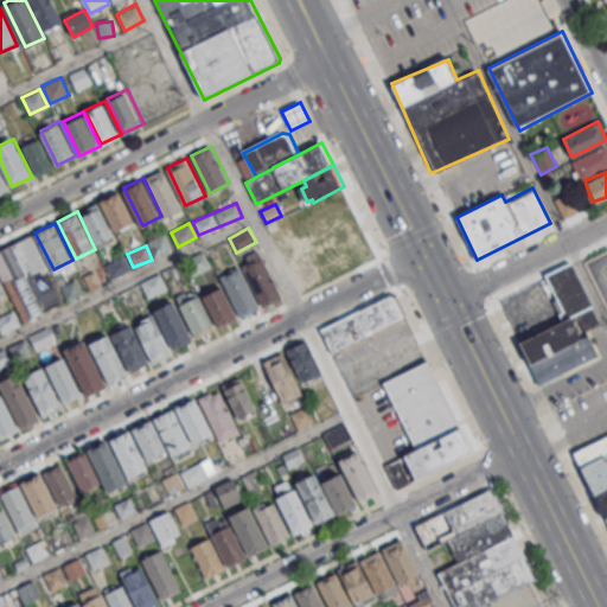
[(192,274),(209,267),(203,253),(187,260),(192,274)]
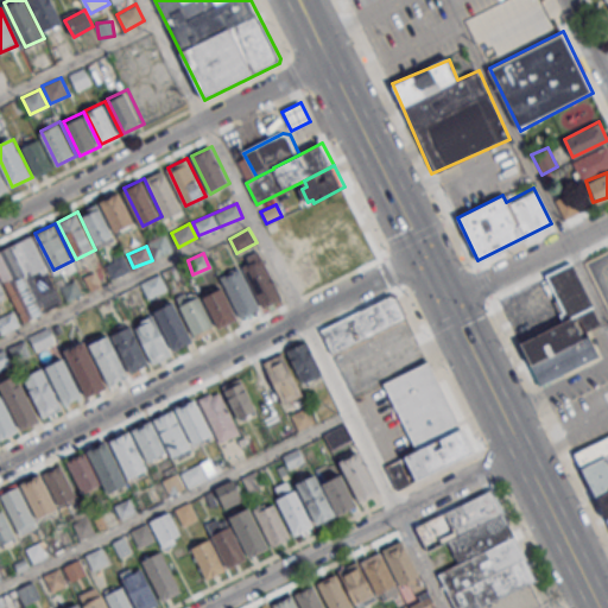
[(112,278),(131,270),(124,254),(105,264),(112,278)]
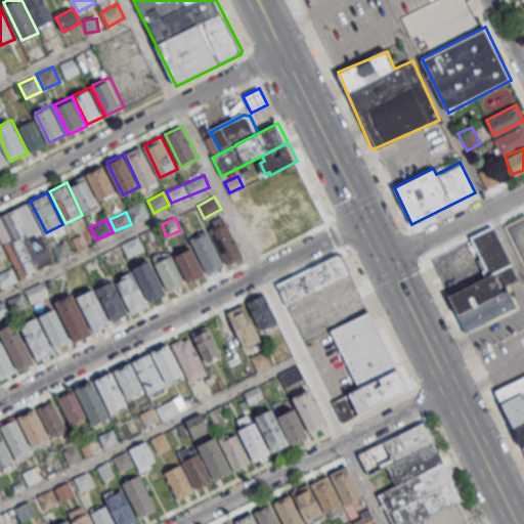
[(227,220),(245,256),(228,264),(210,229),(227,220)]
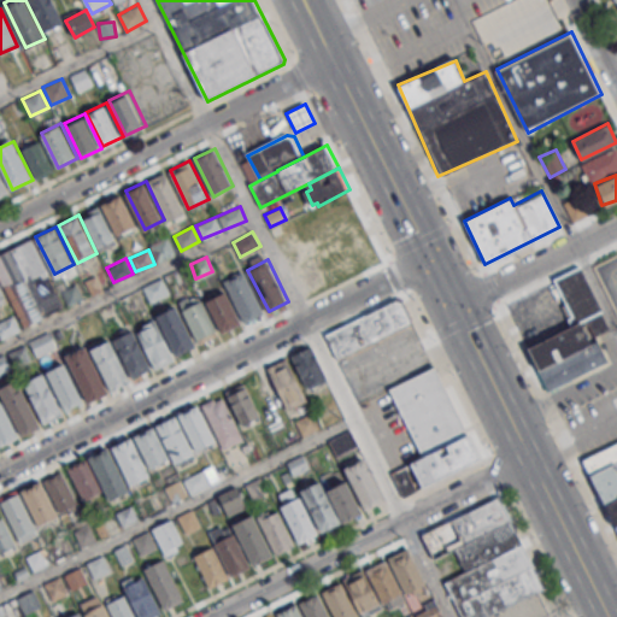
[(611,362),(598,334),(610,328),(579,265),(550,280),(574,327),(529,350),(551,393),(611,362)]
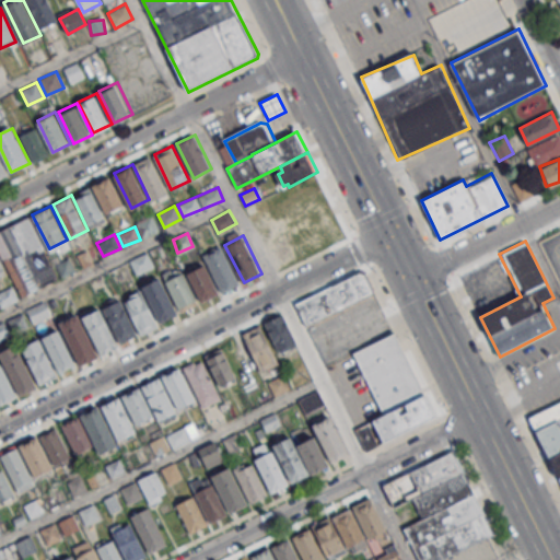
[(222,246),(241,284),(223,293),(205,255),(222,246)]
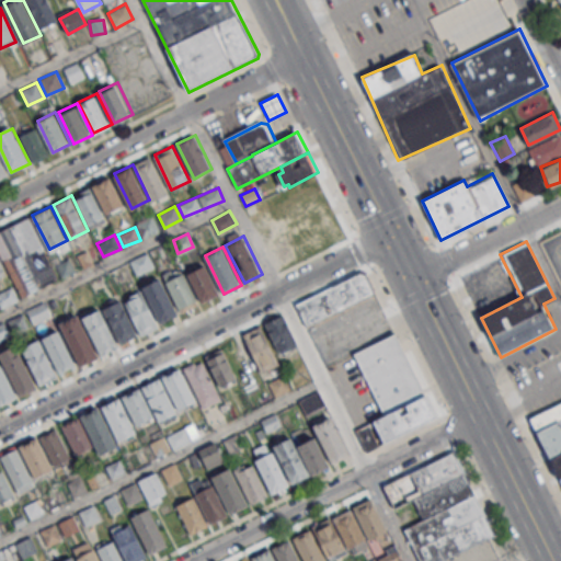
[(130,262),(137,275),(153,266),(147,253),(130,262)]
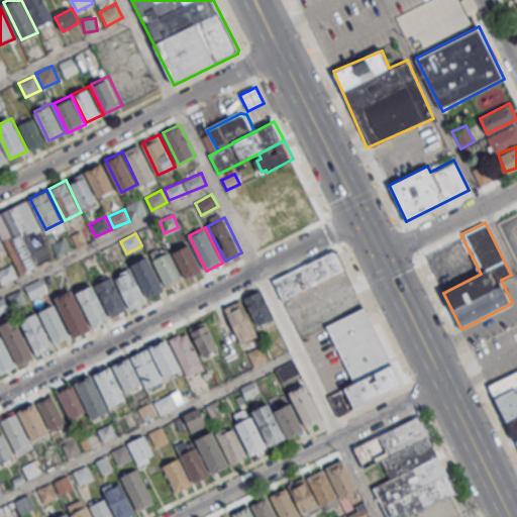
[(201,271),(188,243),(171,251),(185,279),(201,271)]
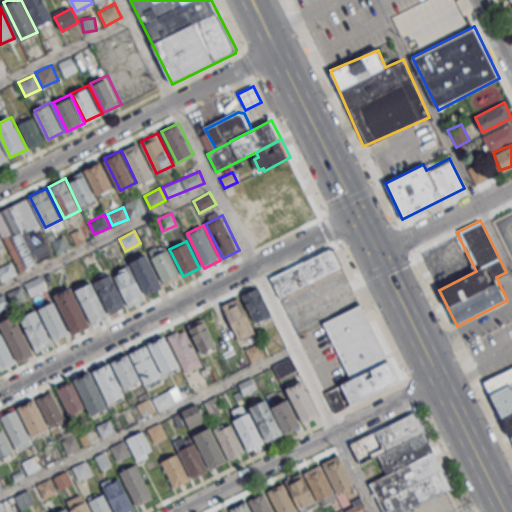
[(168,247),(183,278),(167,285),(152,255),(168,247)]
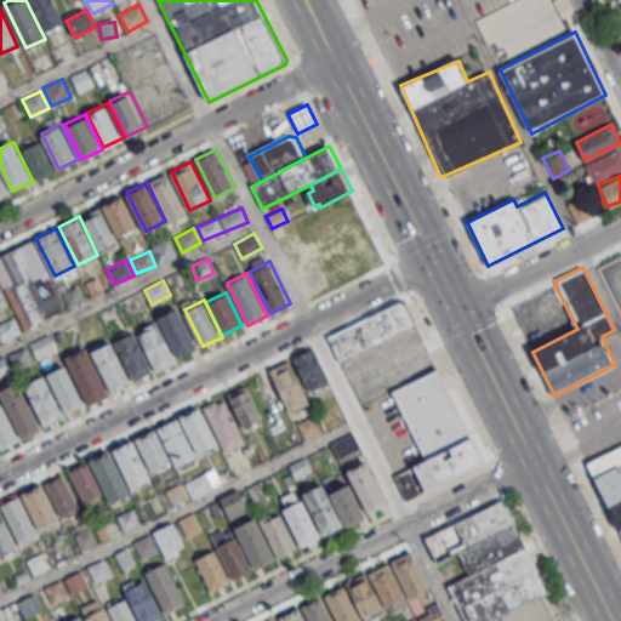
[(326,337),(398,302),(404,303),(414,324),(339,362),(326,337)]
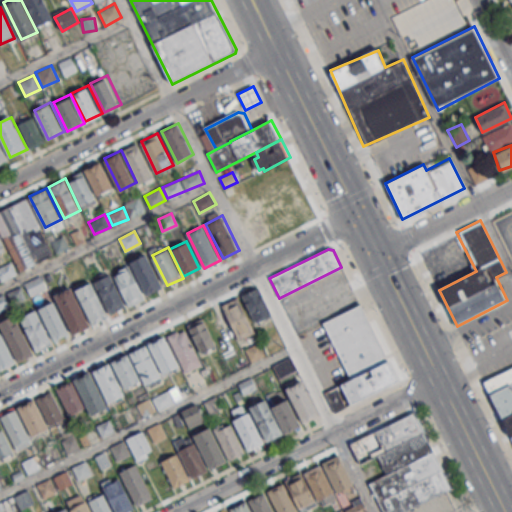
[(147,253),(164,286),(148,294),(131,261),(147,253)]
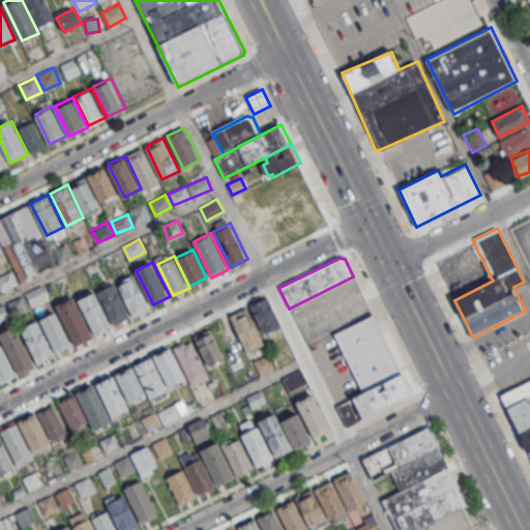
[(136,278),(151,310),(135,317),(119,286),(136,278)]
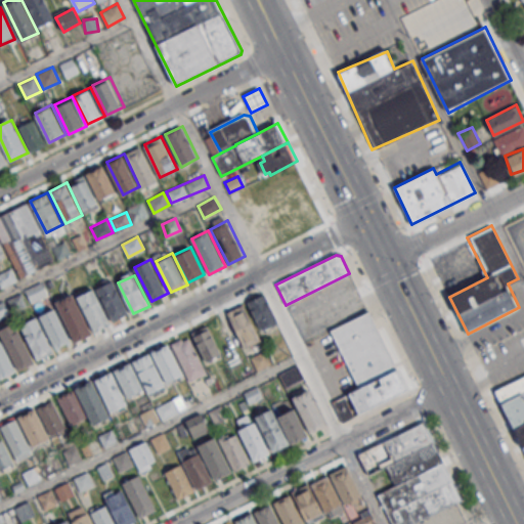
[(113,277),(130,313),(114,321),(96,286),(113,277)]
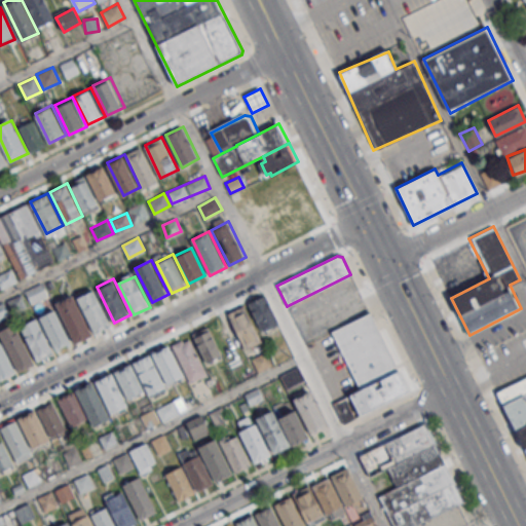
[(95,289),(112,324),(96,332),(78,297),(95,289)]
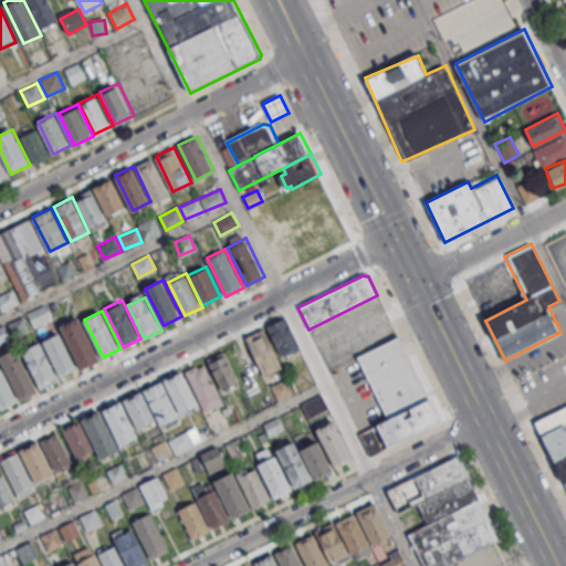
[(282,357),(300,348),(283,315),(265,325),(282,357)]
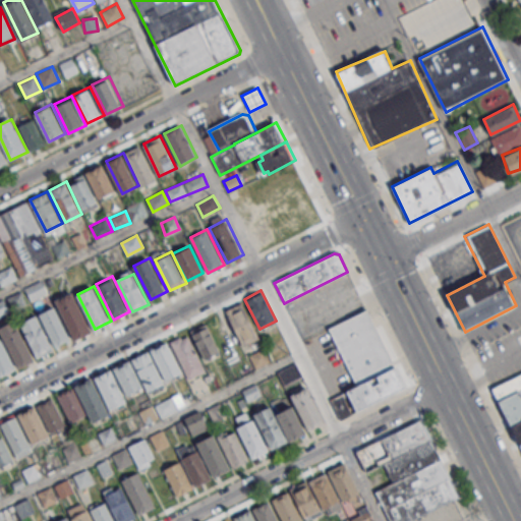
[(73,291),(94,332),(76,340),(56,299),(73,291)]
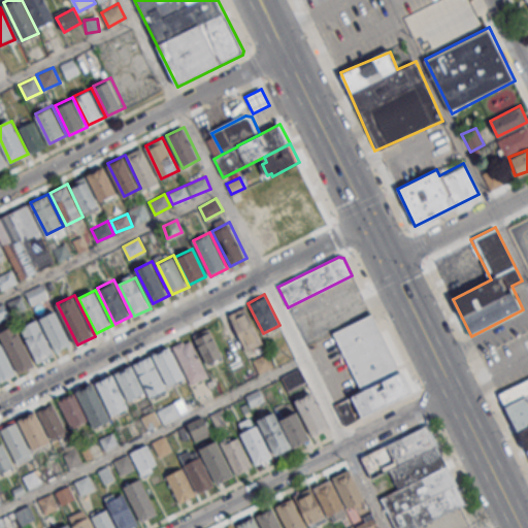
[(262,341),(243,305),(227,315),(245,351),(262,341)]
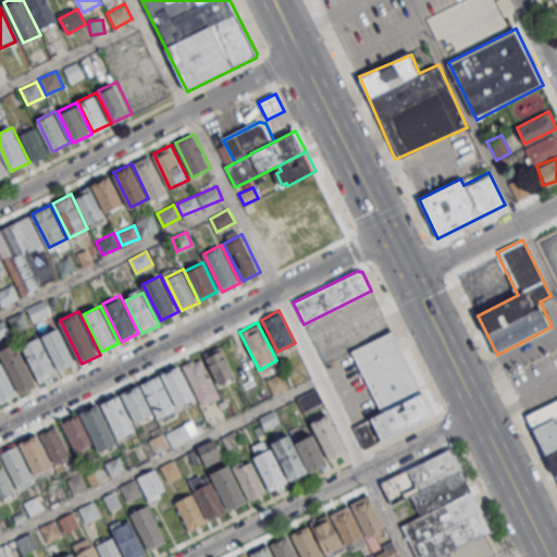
[(60,327),(76,362),(59,370),(42,336),(60,327)]
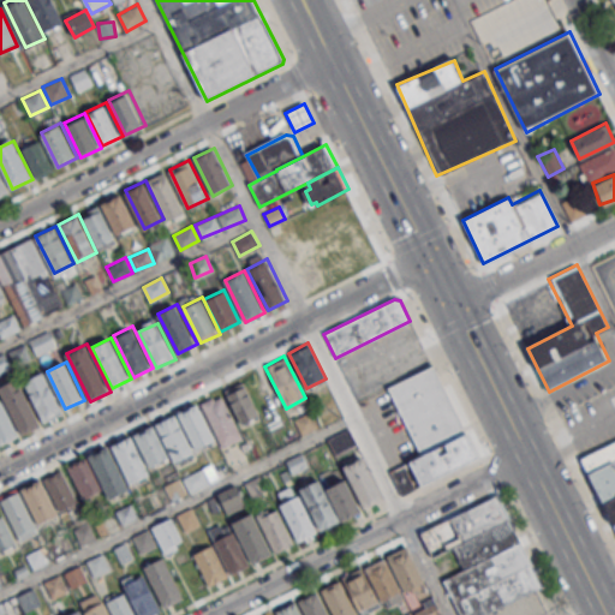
[(476,459),(435,364),(387,384),(419,458),(389,470),(400,494),(416,487),(416,485),(476,459)]
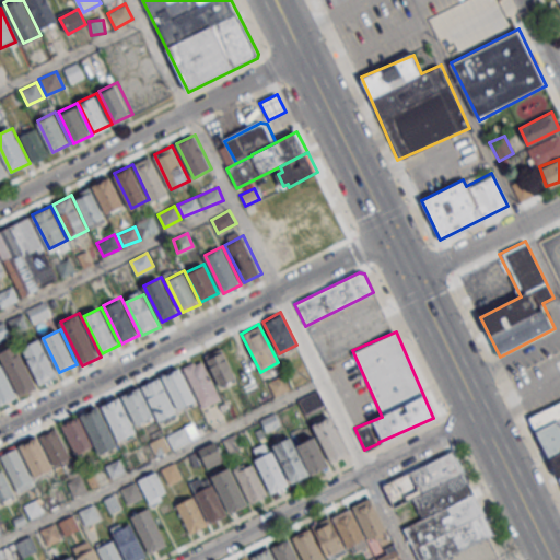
[(0,352),(18,343),(38,387),(21,396),(0,352)]
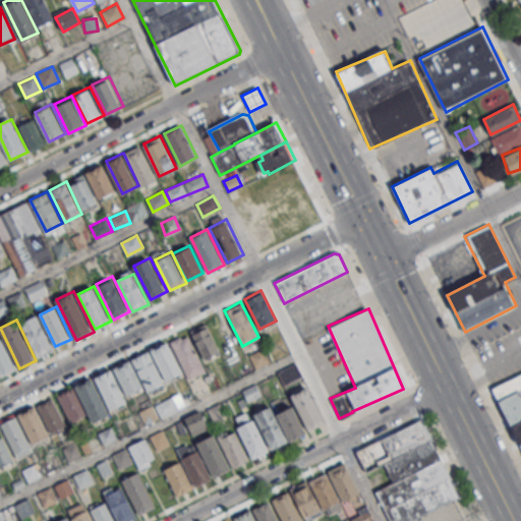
[(220,351),(205,323),(189,331),(204,359),(220,351)]
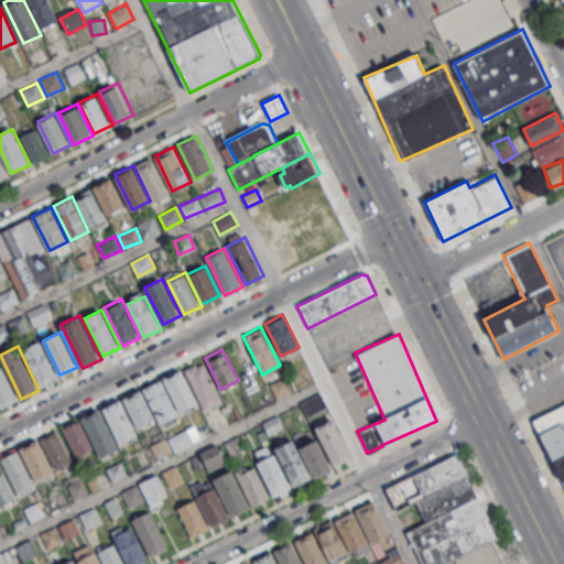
[(205,364),(224,401),(206,410),(187,372),(205,364)]
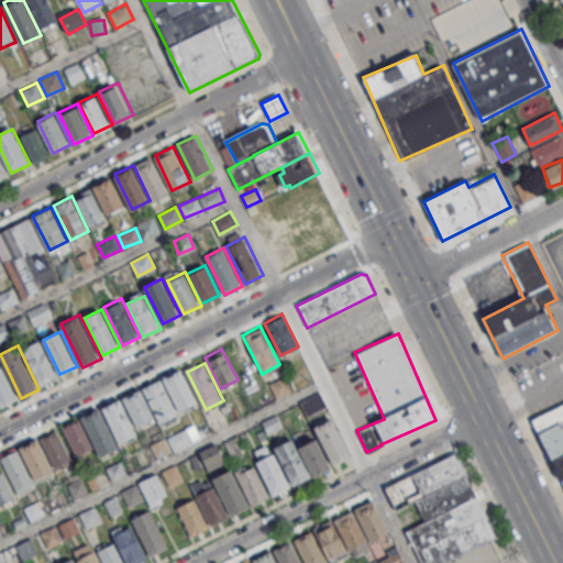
[(0,366),(1,366),(18,399),(1,407),(0,405),(0,366)]
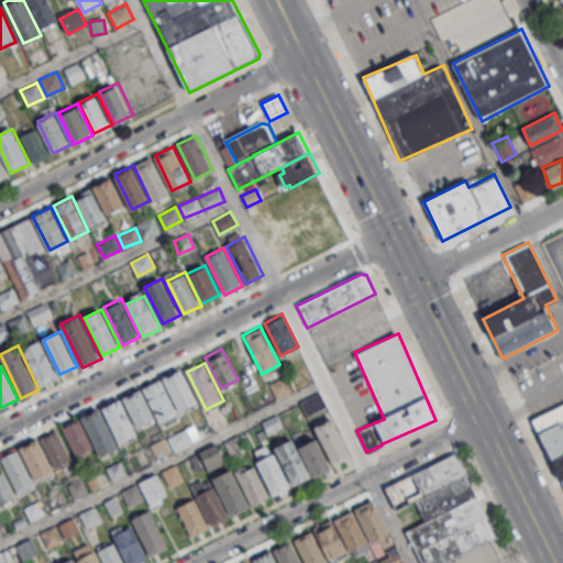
[(181,368),(199,403),(180,411),(164,377),(181,368)]
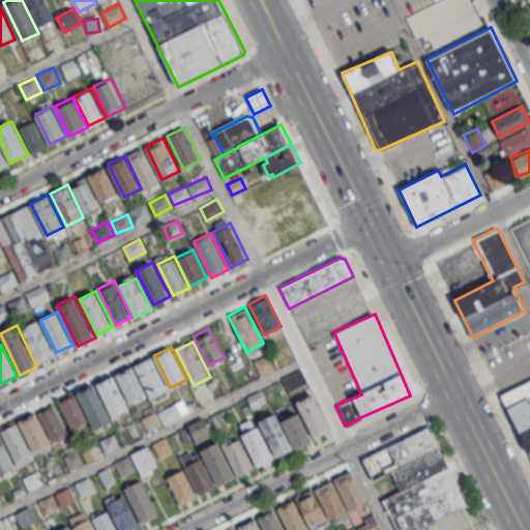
[(255,362),(269,354),(276,369),(262,376),(255,362)]
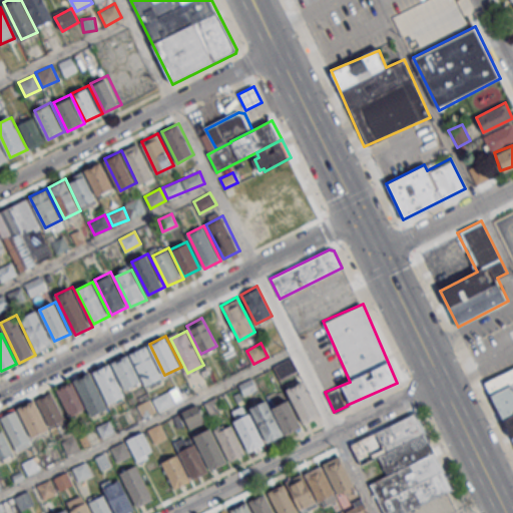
[(129,354),(142,381),(126,389),(112,362),(129,354)]
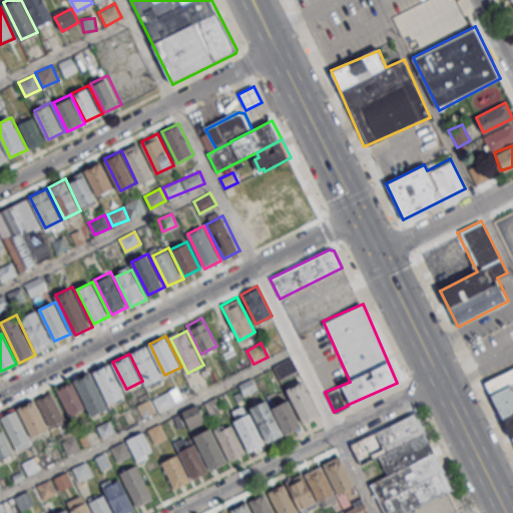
[(109,363),(123,391),(107,398),(93,371),(109,363)]
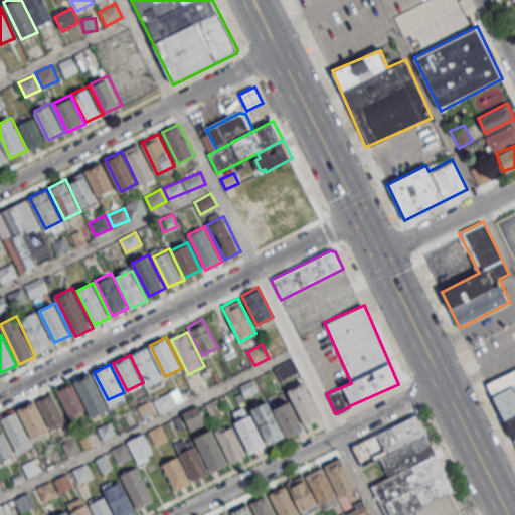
[(514,443),(514,369),(489,380),(514,443)]
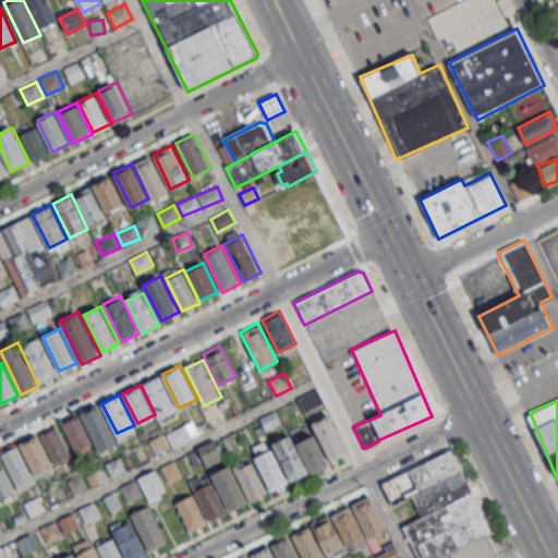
[(100,404),(119,444),(100,452),(82,413),(100,404)]
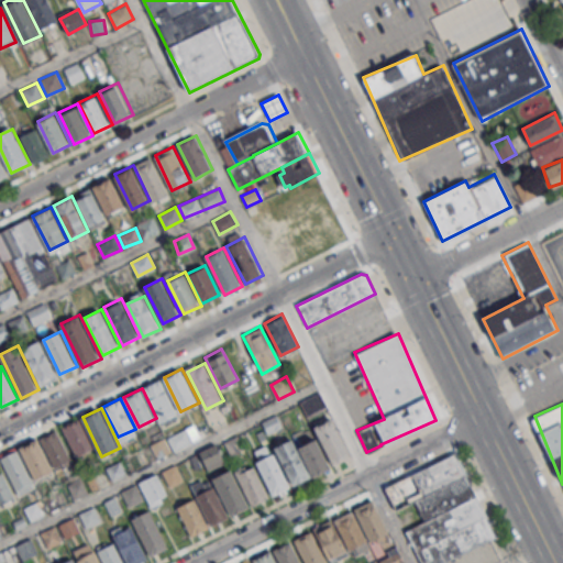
[(80,419),(95,449),(78,457),(63,427),(80,419)]
